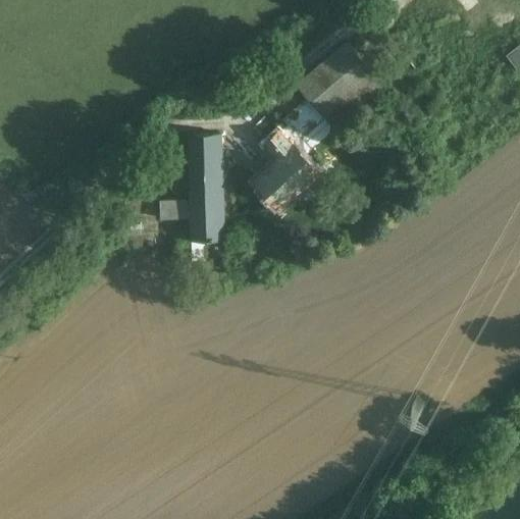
[(348,45),(297,88),(307,100),(324,119),(334,131),(384,88),(348,45)]
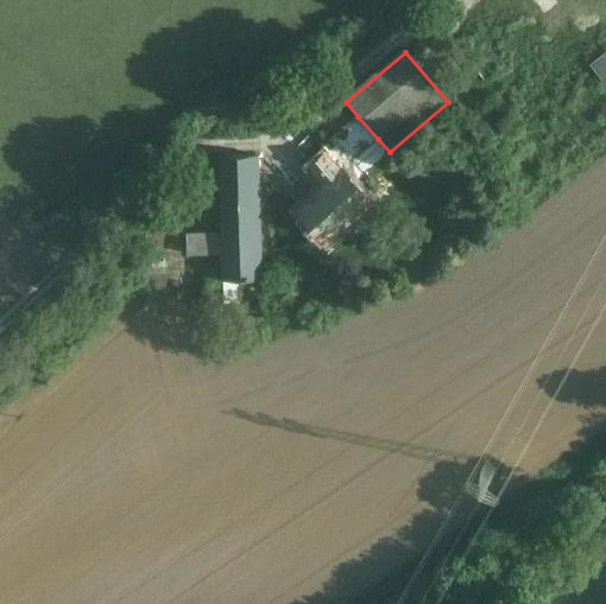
[(605,84),(605,83),(605,52),(591,65),(605,84)]
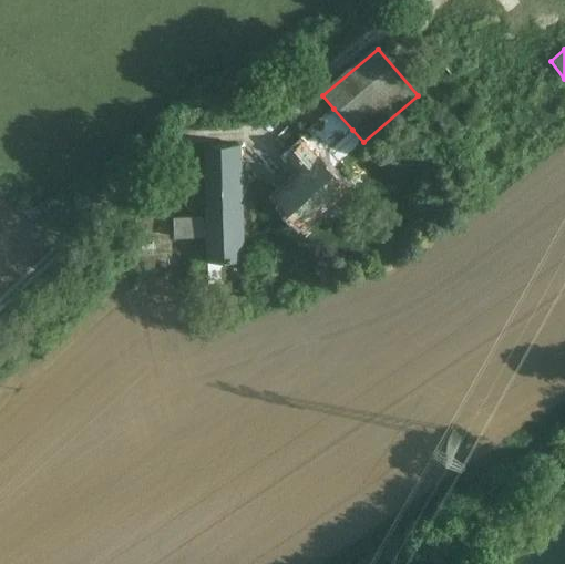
[(312,136),(326,152),(352,130),(334,109),(306,132),(311,137),(312,136)]
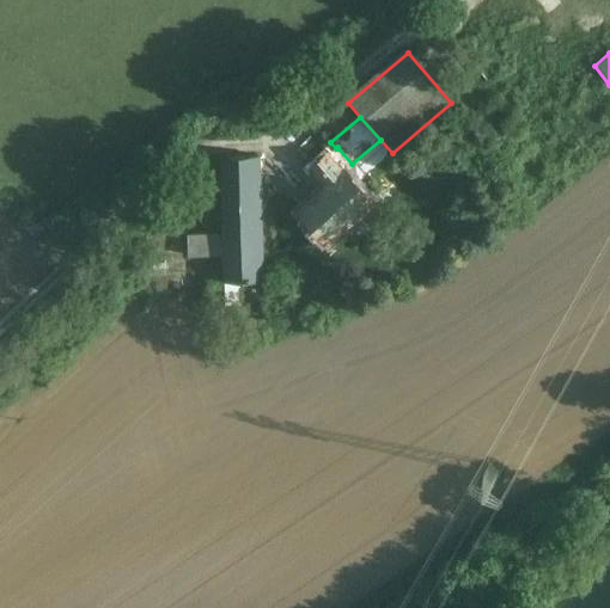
[(392,153),(380,140),(352,164),(354,167),(346,173),(355,184),(392,153)]
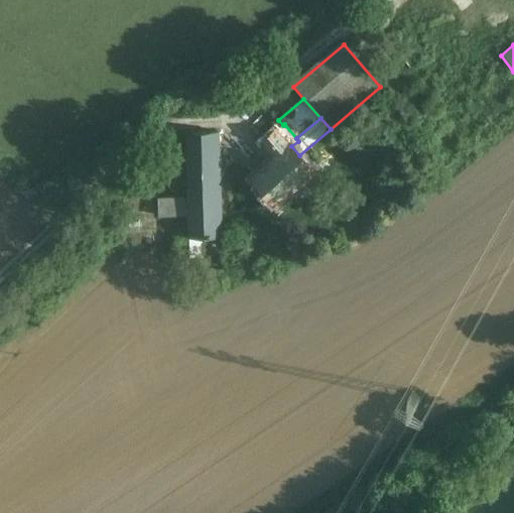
[(314,173),(299,155),(291,146),(298,141),(296,138),(284,124),(283,125),(262,143),(275,159),(251,179),(275,208),(314,173)]
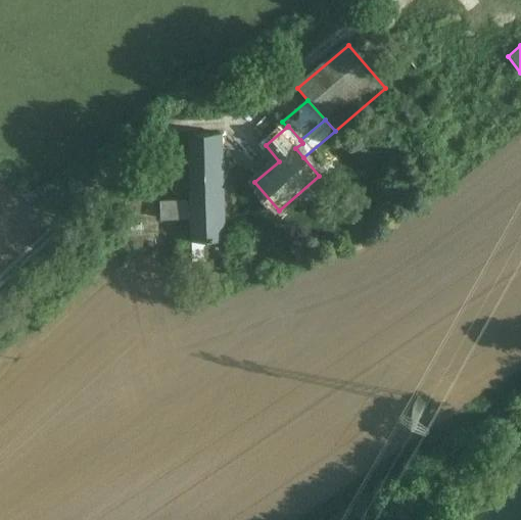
[(220,136),(189,137),(190,199),(190,219),(191,243),(204,243),(222,242),(220,136)]
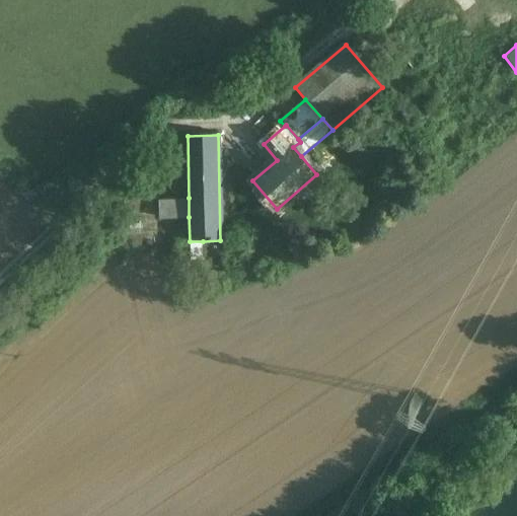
[(189,217),(189,198),(159,199),(160,218),(189,217)]
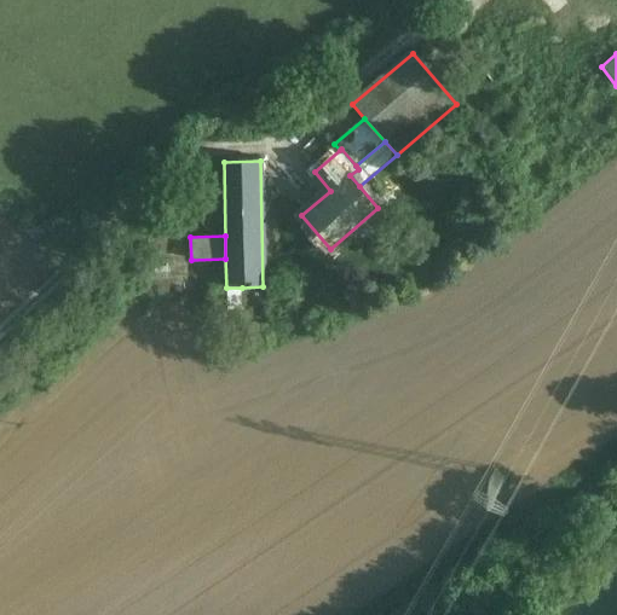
[(242,288),(226,288),(226,309),(243,309),(242,288)]
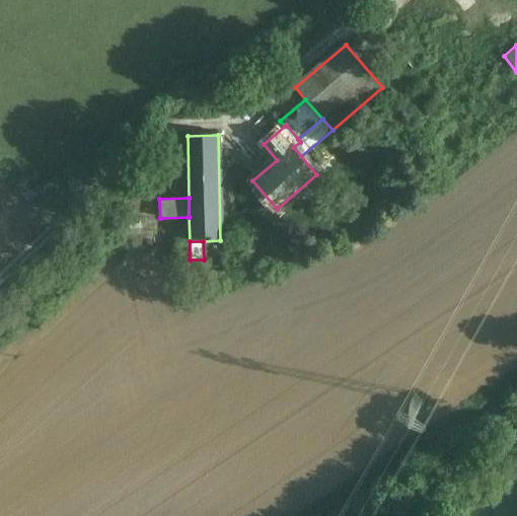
All buildings are outlined.
